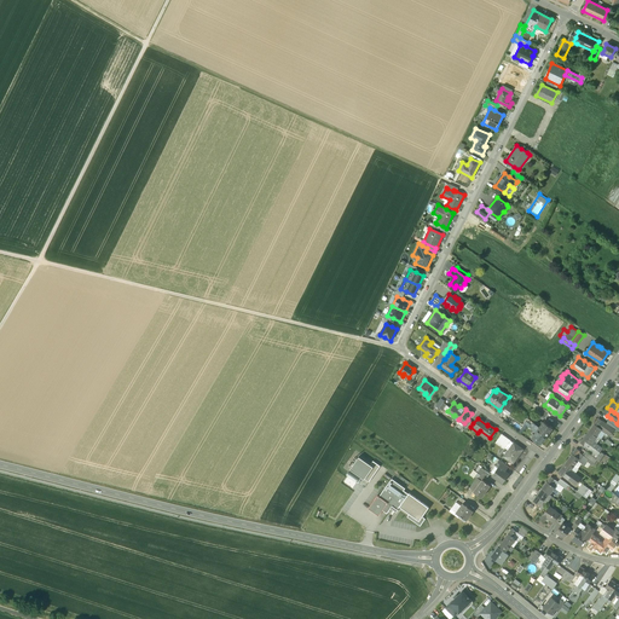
[(617,423),(611,418),(608,421),(618,428),(618,427),(618,424),(617,423)]
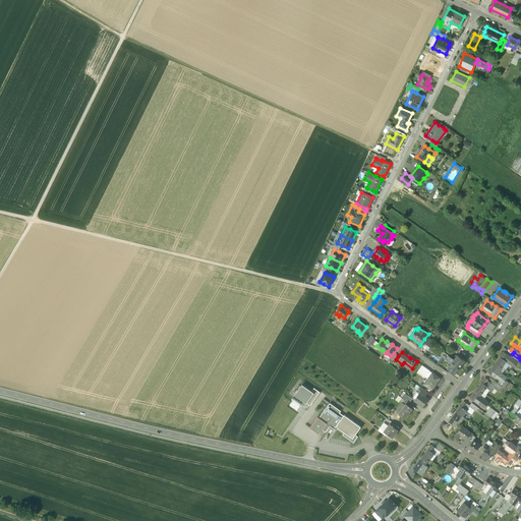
[(454,359),(451,357),(450,359),(460,366),(465,360),(462,358),(463,356),(461,355),(460,356),(458,354),(457,355),(456,355),(455,356),(456,357),(454,359)]
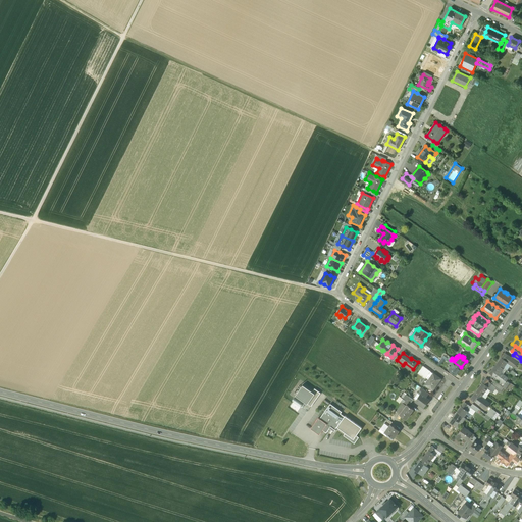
[(521,361),(513,355),(511,358),(518,363),(519,364),(521,361)]
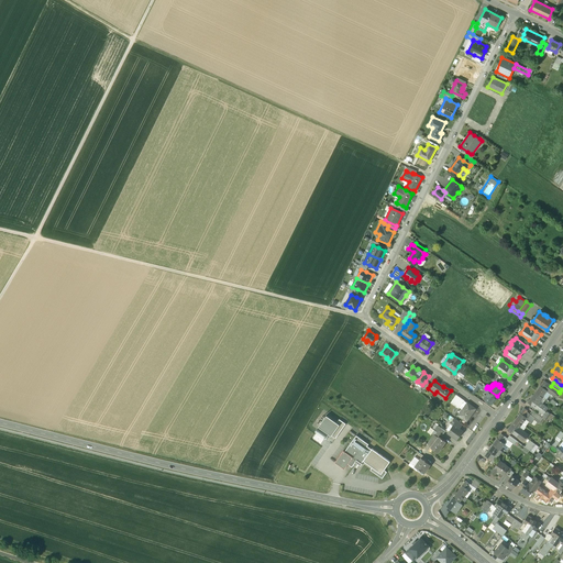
[(551,386),(548,384),(544,388),(548,390),(555,397),(559,392),(551,386)]
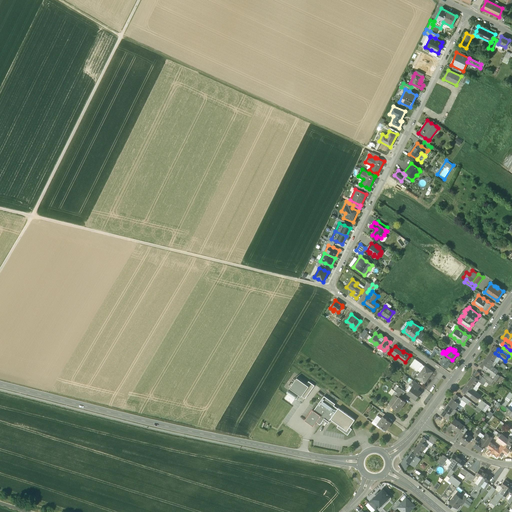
[(492,351),(487,356),(494,361),(498,355),(495,353),(492,351)]
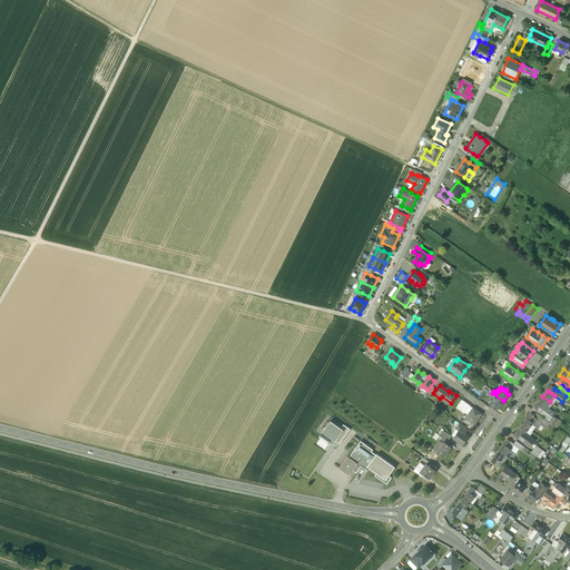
[(503,401),(492,393),(490,395),(493,397),(492,400),(491,399),(489,401),(491,402),(490,403),(492,404),(491,406),(493,408),(494,406),(498,409),(503,401)]
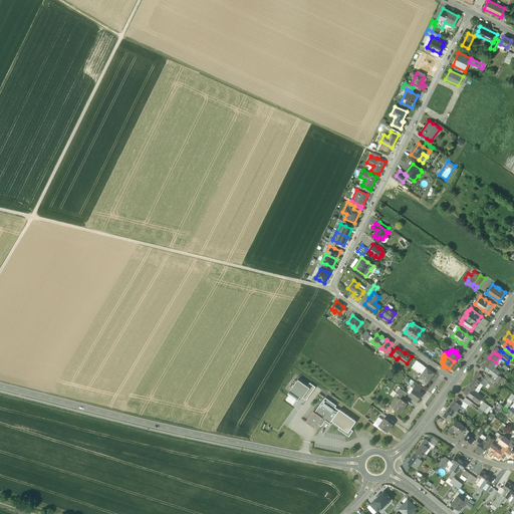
[(489,357),(485,363),(488,365),(491,367),(492,366),(496,362),(489,357)]
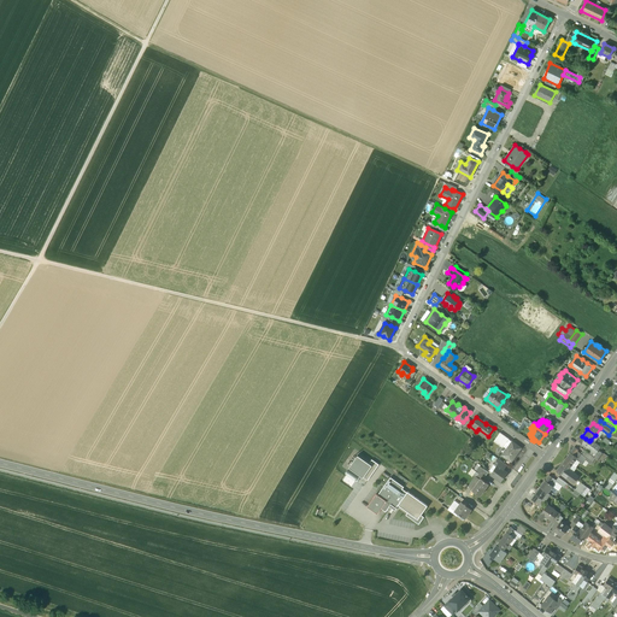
[(509,439),(500,433),(494,441),(503,447),(509,439)]
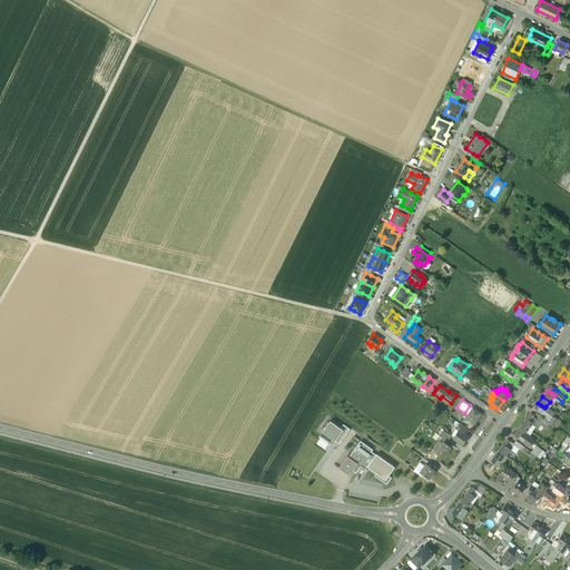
[(549,409),(546,406),(544,408),(541,405),(538,410),(538,411),(539,410),(541,411),(540,412),(547,416),(550,419),(556,413),(549,409)]
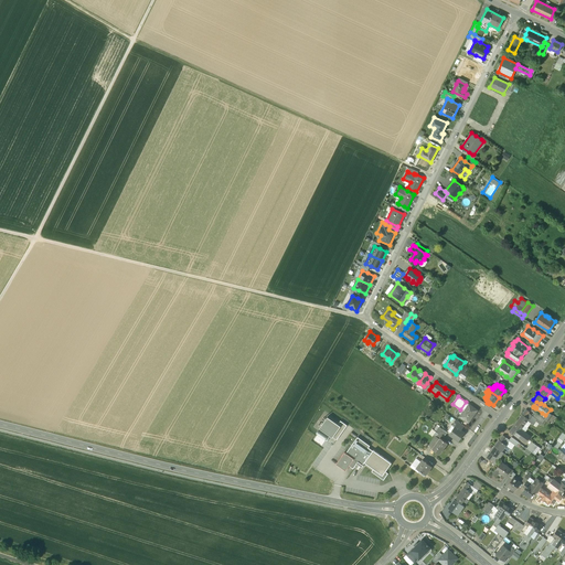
[(478,411),(469,404),(460,417),(468,423),(478,411)]
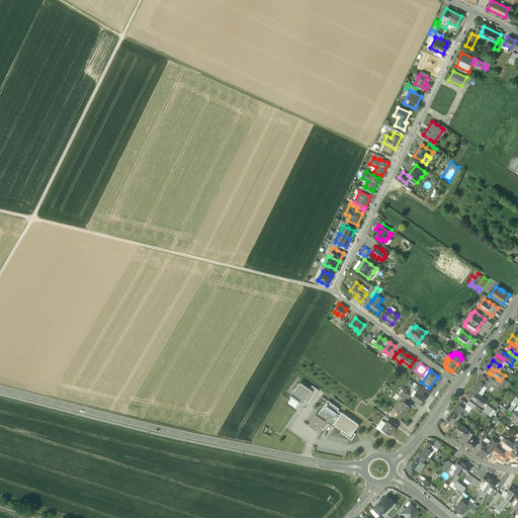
[(495,380),(490,377),(488,380),(493,384),(495,382),(499,385),(500,384),(499,384),(495,380)]
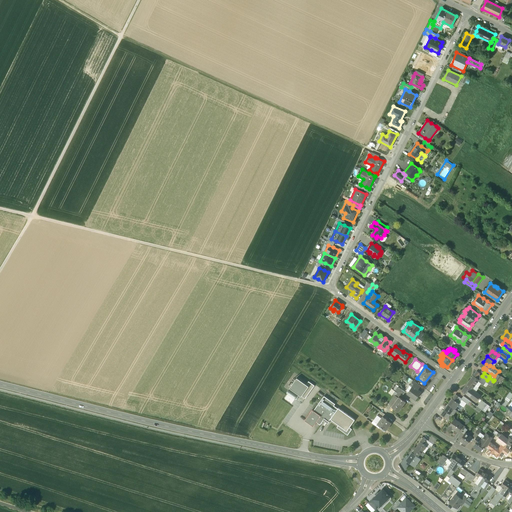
[(482,376),(479,374),(477,378),(480,380),(479,381),(481,383),(483,385),(486,381),(490,385),(493,381),(489,378),(487,380),(482,376)]
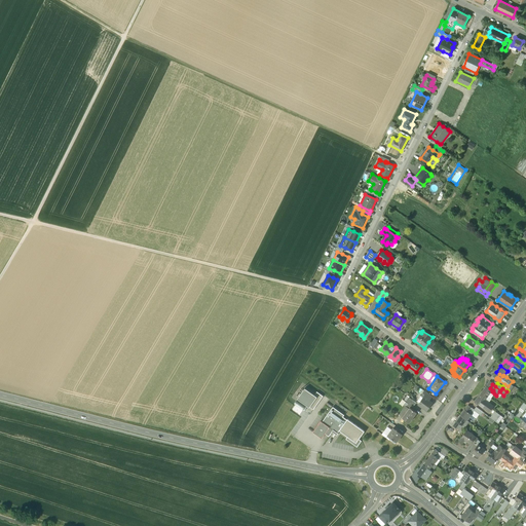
[(486,385),(482,391),(488,396),(492,391),(493,390),(490,388),(487,385),(486,385)]
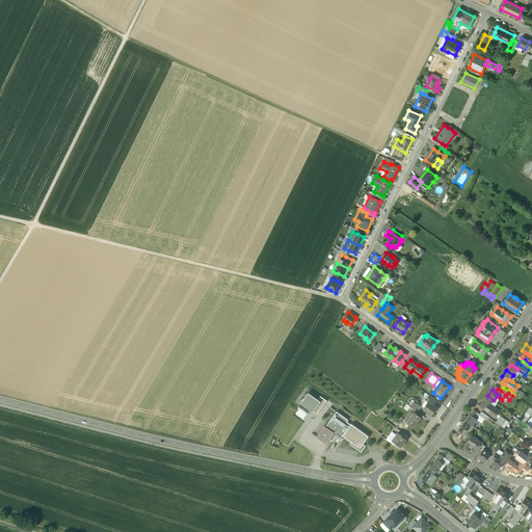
[(309,393),(300,403),(317,415),(327,401),(320,396),(318,400),(309,393)]
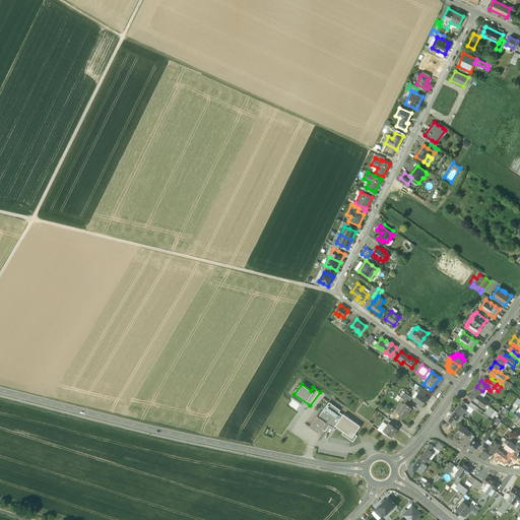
[(428,392),(419,387),(416,391),(418,393),(419,392),(425,396),(428,392)]
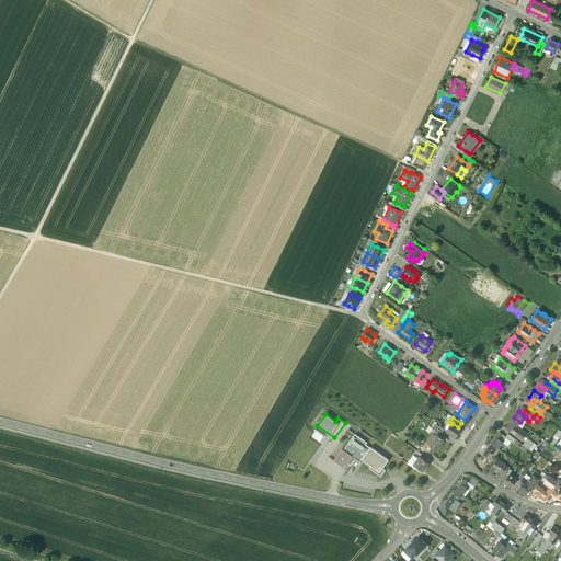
[(514,418),(510,423),(513,426),(516,428),(517,426),(521,422),(514,418)]
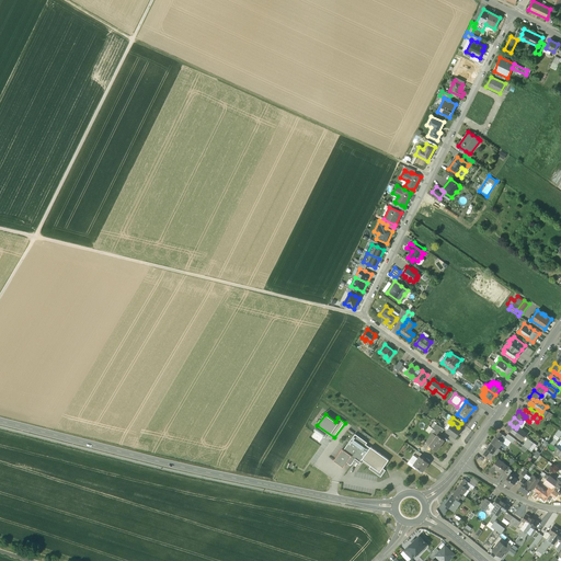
[(458,427),(453,423),(451,424),(446,432),(455,437),(461,430),(458,427)]
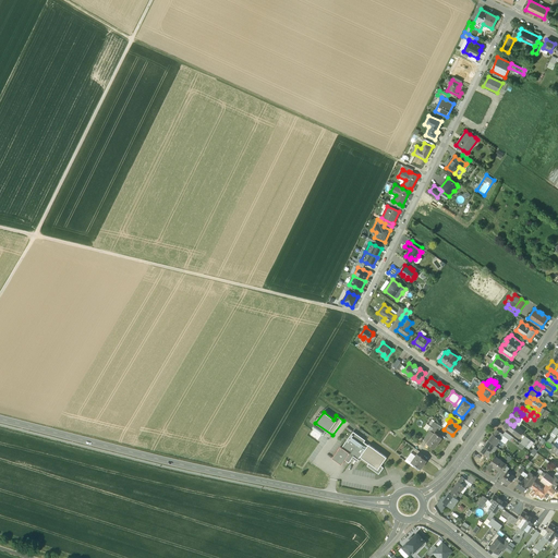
[(441,427),(437,424),(431,432),(434,434),(435,433),(437,429),(439,432),(441,427)]
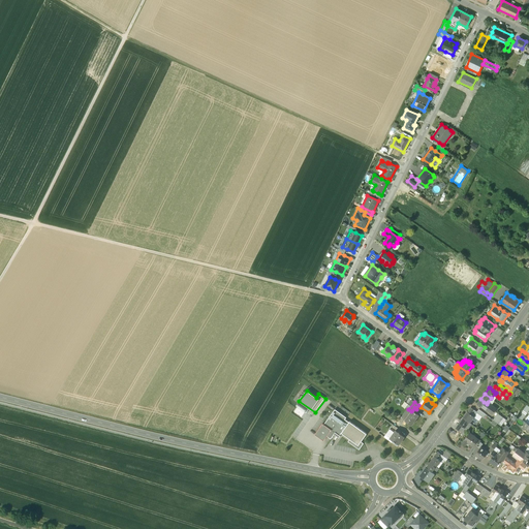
[(488,402),(487,404),(484,402),(481,406),(492,413),(496,408),(488,402)]
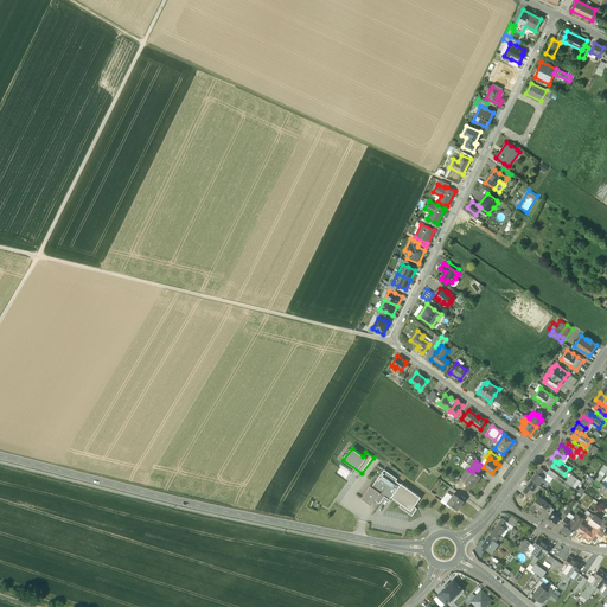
[(401,485),(396,481),(397,479),(384,470),(372,487),(370,486),(360,498),(371,506),(375,502),(379,504),(384,497),(389,500),(391,497),(401,485)]
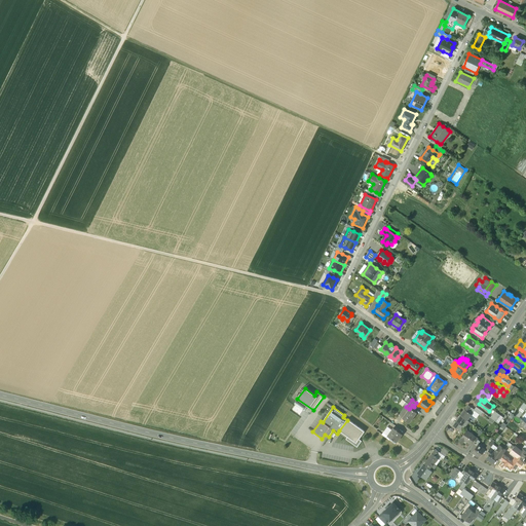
[(410,408),(409,409),(402,418),(409,423),(417,412),(410,408)]
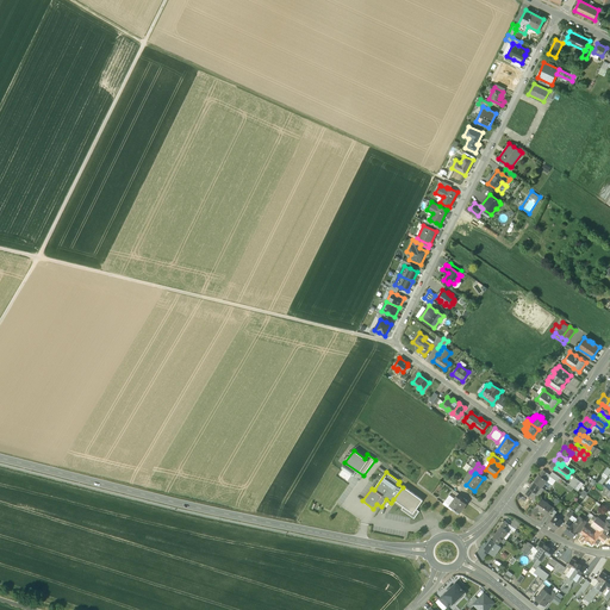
[(540,475),(535,481),(541,487),(546,480),(540,475)]
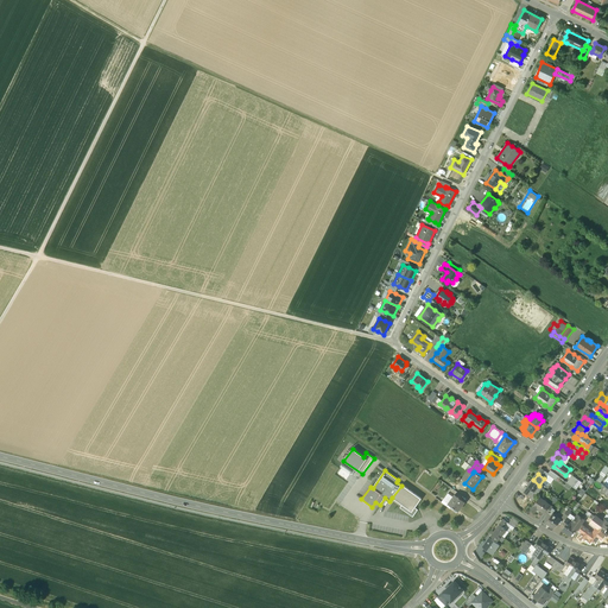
[(578,480),(572,475),(567,482),(572,487),(578,480)]
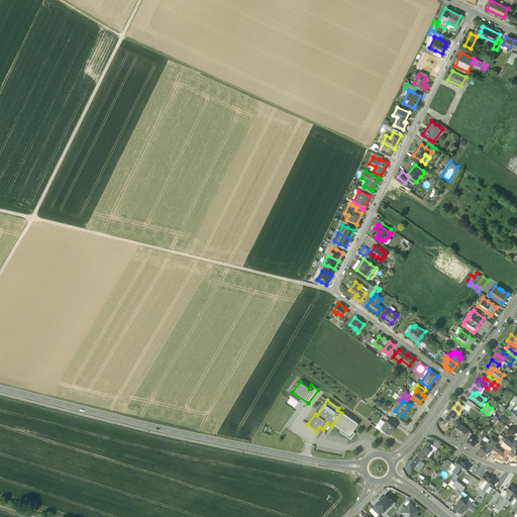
[(458,413),(453,408),(449,414),(451,416),(454,418),(458,413)]
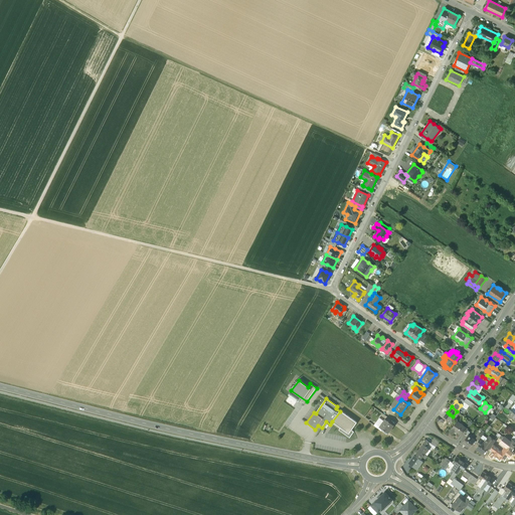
[(357,422),(340,410),(340,411),(332,421),(341,427),(349,434),(351,431),(353,427),(357,422)]
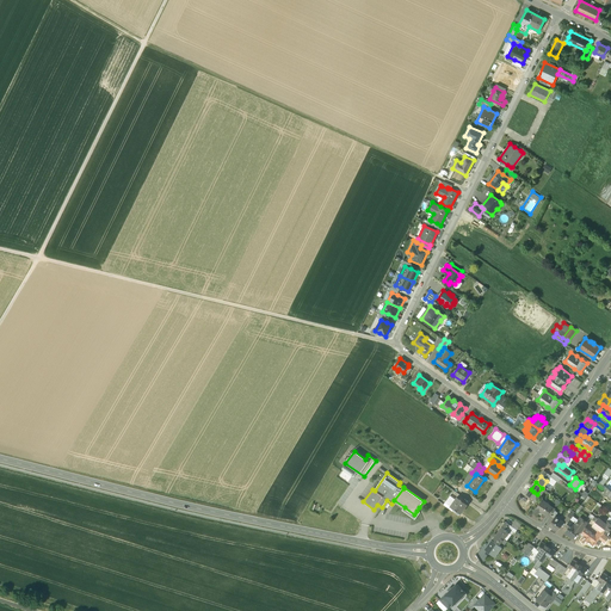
[(534,492),(530,497),(529,497),(528,498),(532,501),(534,500),(535,499),(537,494),(534,492)]
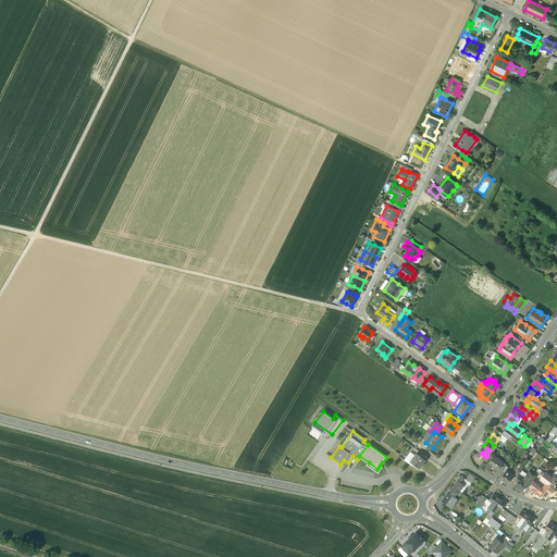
[(425,459),(417,453),(410,461),(415,465),(416,466),(416,465),(420,468),(425,459)]
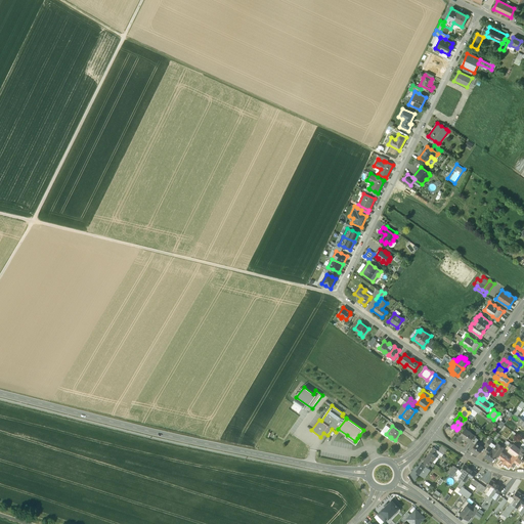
[(465,429),(456,439),(461,441),(463,438),(469,442),(470,440),(474,435),(465,429)]
